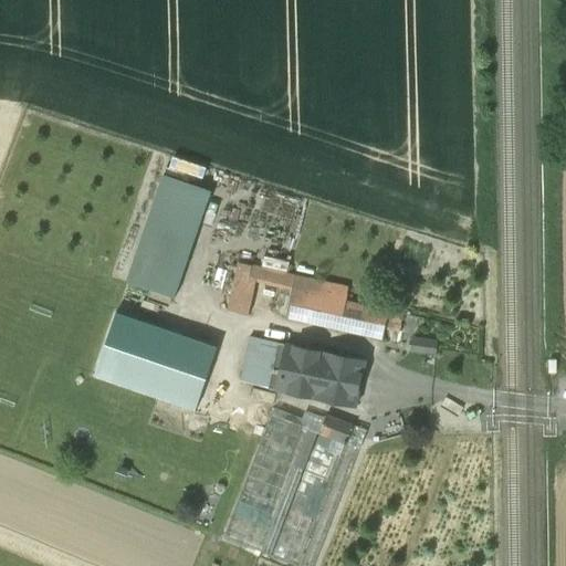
[(127,283),(175,299),(211,192),(164,176),(127,283)]
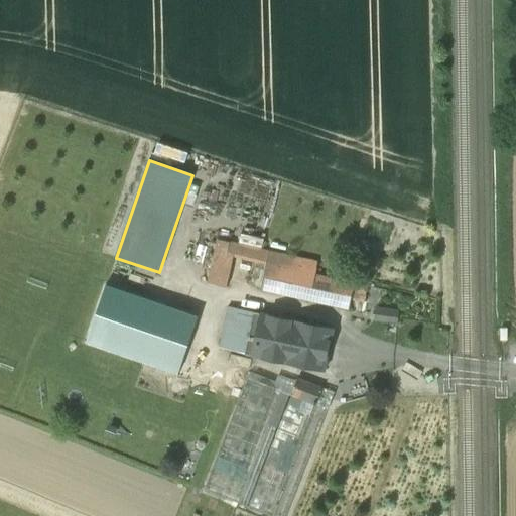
[(267,265),(269,253),(218,241),(208,285),(226,289),(233,257),(267,265)]
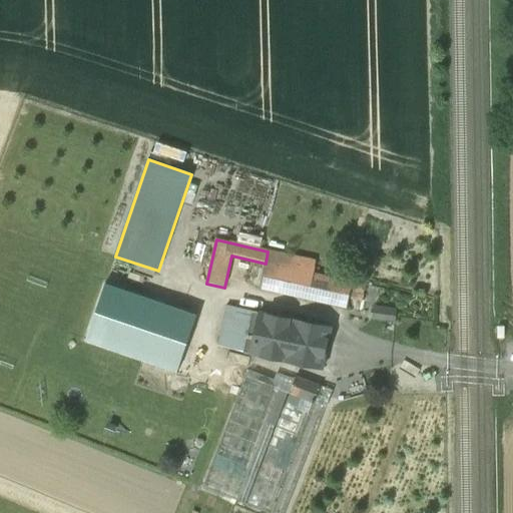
[(316,262),(268,251),(266,264),(260,290),(347,309),(349,300),(353,284),(313,275),(316,262)]
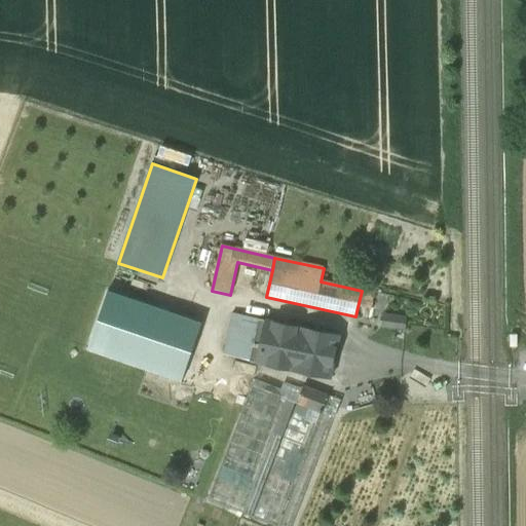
[(202,323),(108,291),(87,350),(182,382),(202,323)]
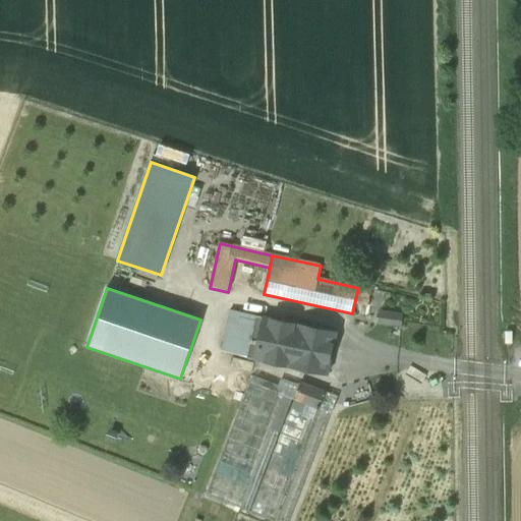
[(358,288),(354,304),(367,307),(371,290),(358,288)]
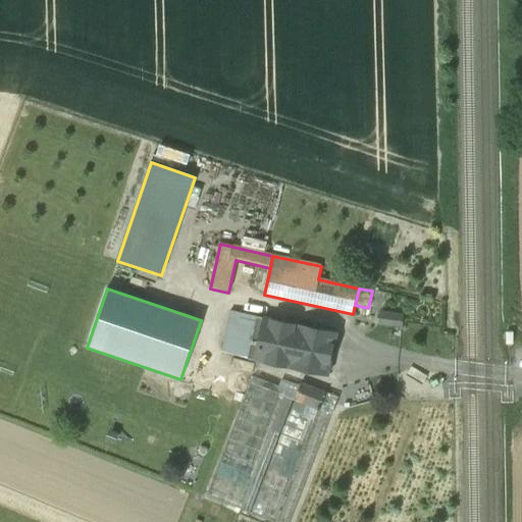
[(221,353),(258,361),(267,319),(230,311),(221,353)]
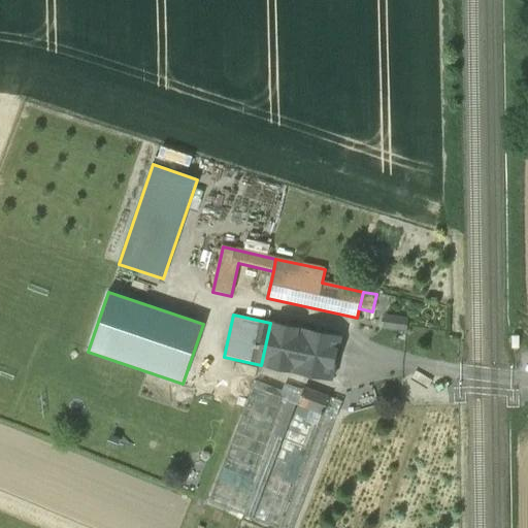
[(293,372),(302,330),(270,323),(261,365),(293,372)]
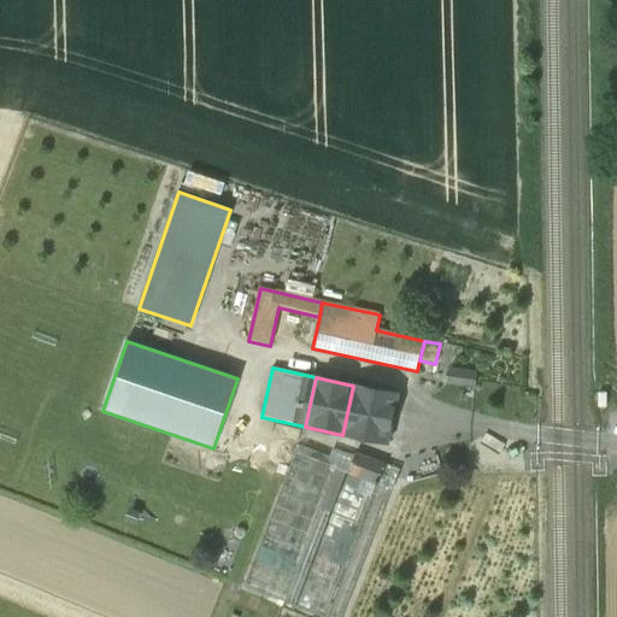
[(388,440),(398,395),(353,386),(342,435),(387,445),(388,440)]
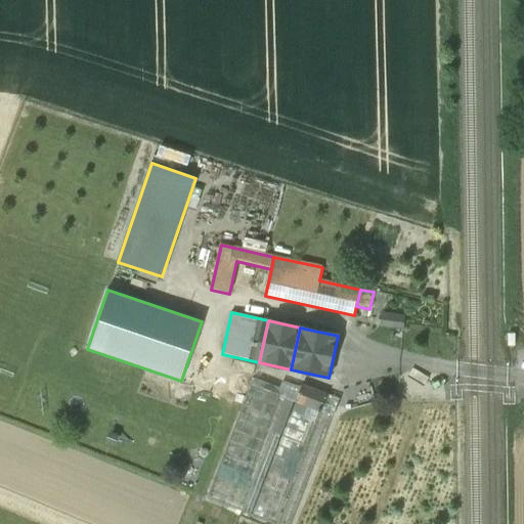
[(207,498),(272,523),(291,523),(340,399),(302,385),(300,391),(282,384),(278,394),(251,384),(207,498)]
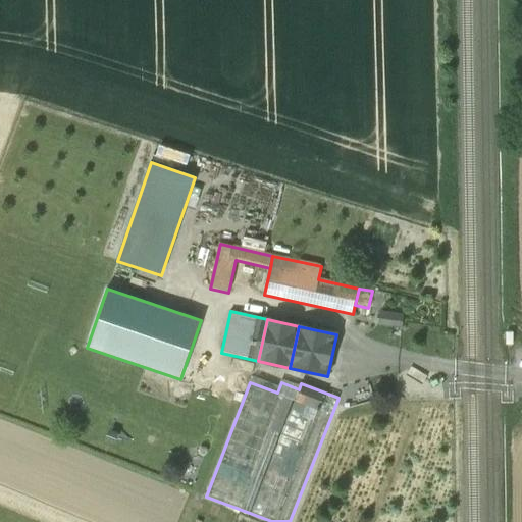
All buildings are outlined.
